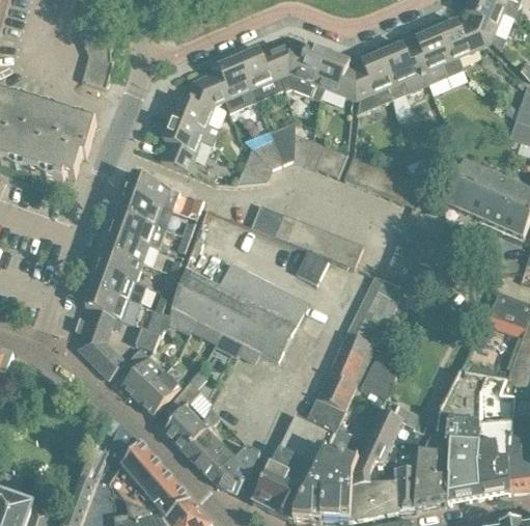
[(92,0),(64,0),(70,10),(92,0)]
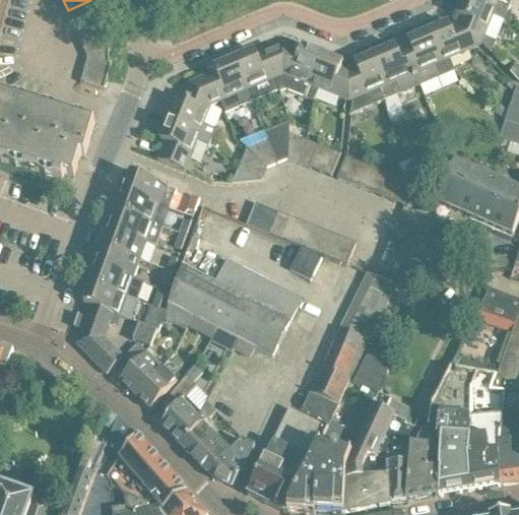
[(94,11),(90,0),(68,10),(72,20),(94,11)]
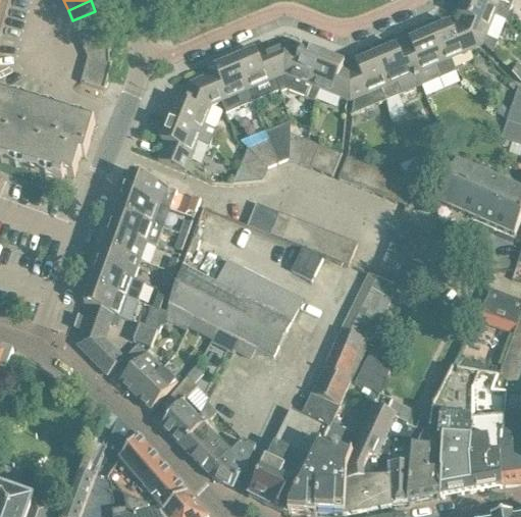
[(492,50),(506,17),(509,9),(486,0),(461,0),(460,4),(457,12),(461,14),(459,20),(481,44),(482,40),(492,50)]
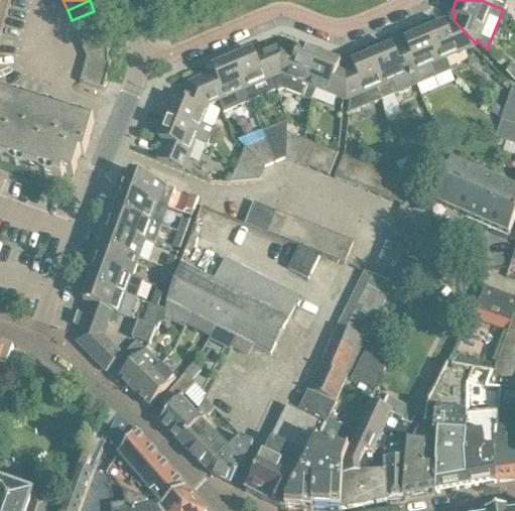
[(481,0),(503,9),(506,1),(504,0),(481,0)]
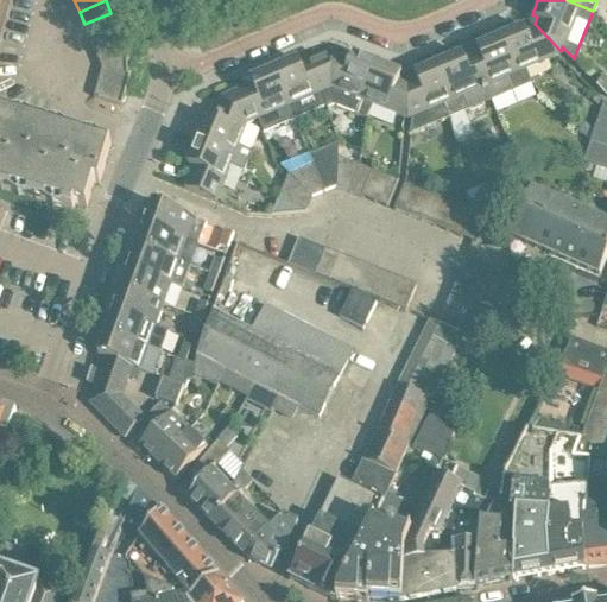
[(117,26),(111,13),(84,24),(90,38),(117,26)]
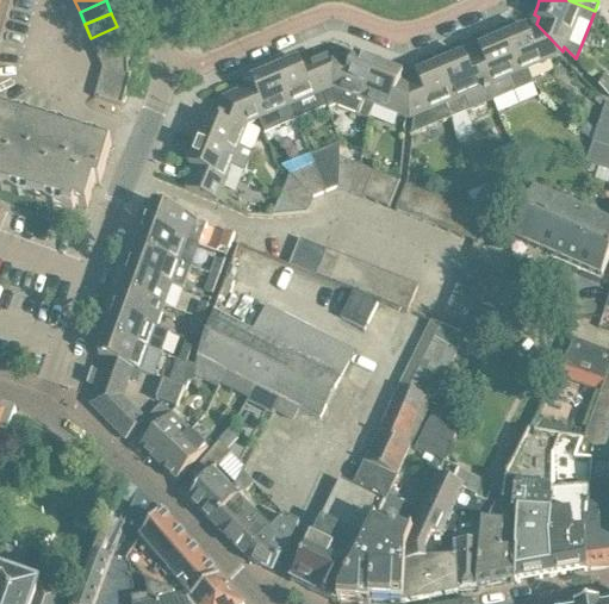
[(563,51),(536,24),(528,27),(526,23),(502,33),(523,83),(533,80),(527,67),(563,51)]
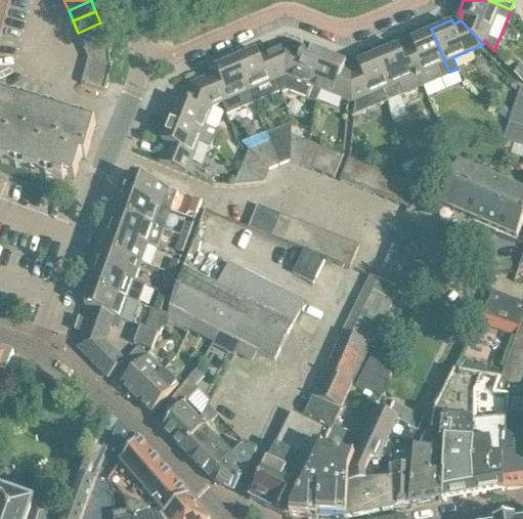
[(105,34),(100,23),(78,33),(82,43),(105,34)]
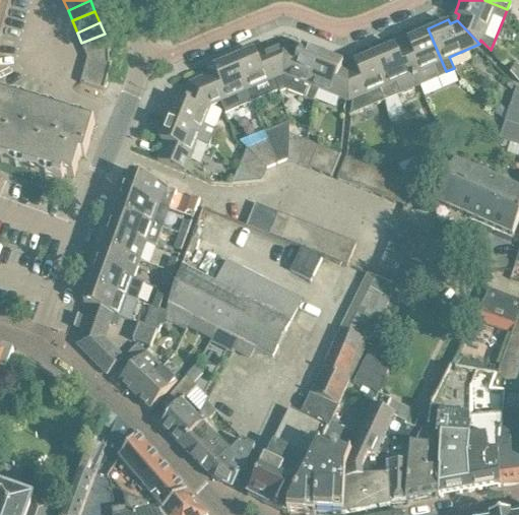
[(446,71),(428,28),(406,37),(408,42),(402,44),(418,82),(446,71)]
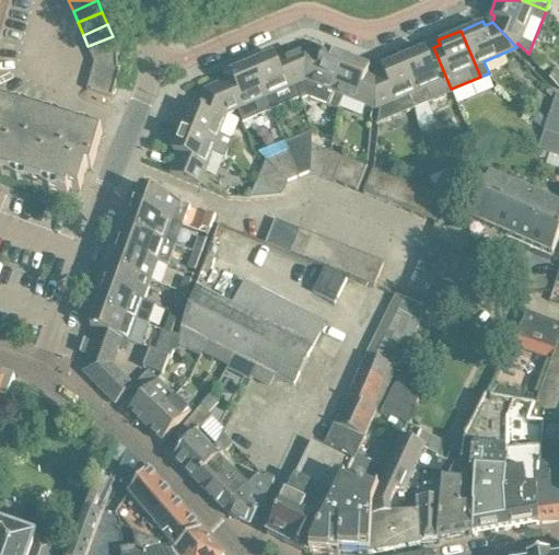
[(119,53),(113,36),(88,46),(93,59),(117,58),(116,53),(119,53)]
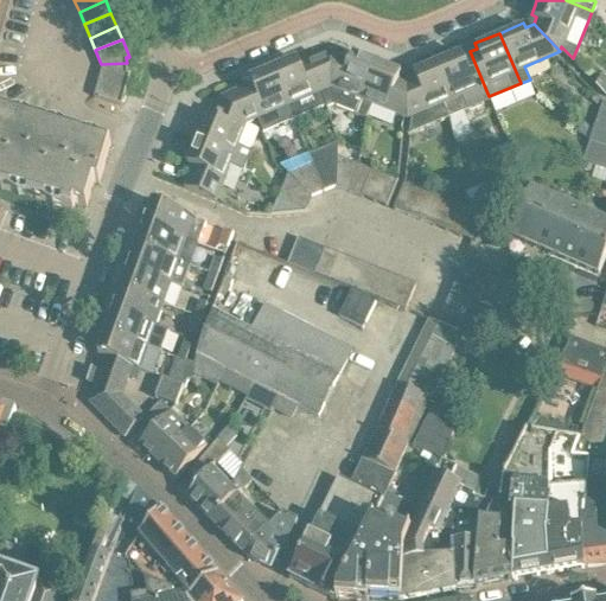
[(356,110),(376,59),(352,50),(350,56),(330,46),(306,57),(325,102),(326,103),(331,101),(356,110)]
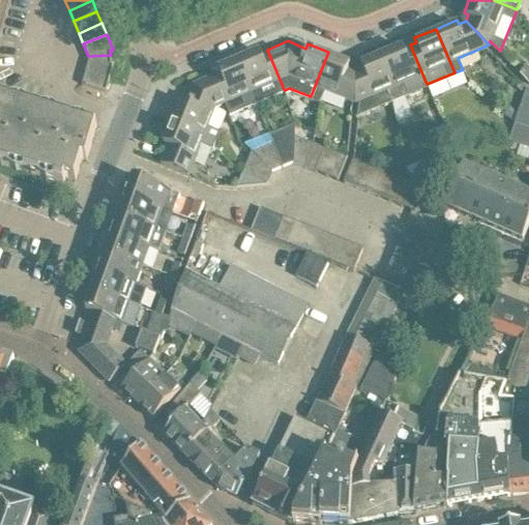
[(427,84),(410,45),(404,48),(402,42),(381,52),(400,96),(427,84)]
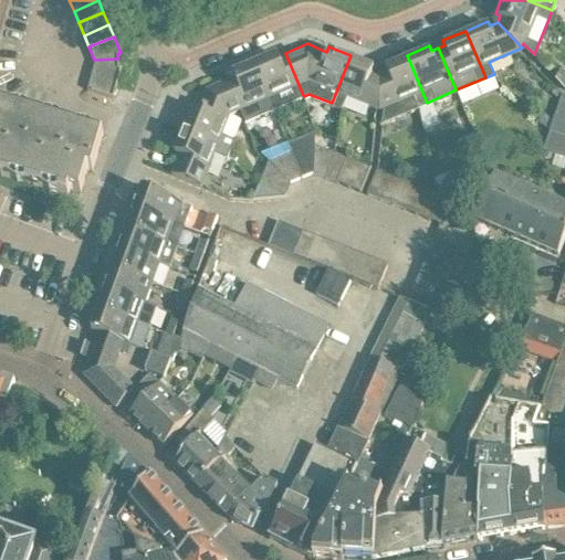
[(303,95),(285,53),(279,56),(276,52),(254,61),(274,108),(303,95)]
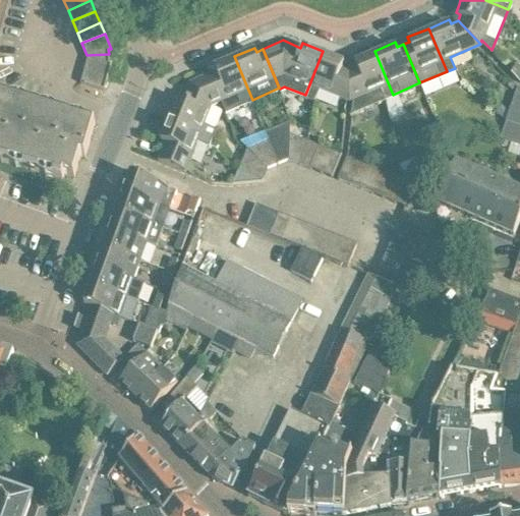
[(349,99),(349,67),(342,64),(344,60),(323,51),(305,95),(313,99),(319,87),(349,99)]
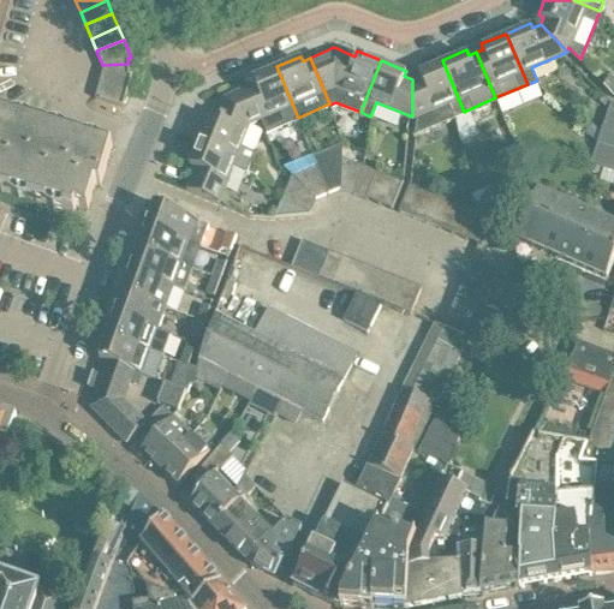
[(464,112),(442,60),(418,71),(421,76),(412,79),(412,117),(416,115),(415,132),(464,112)]
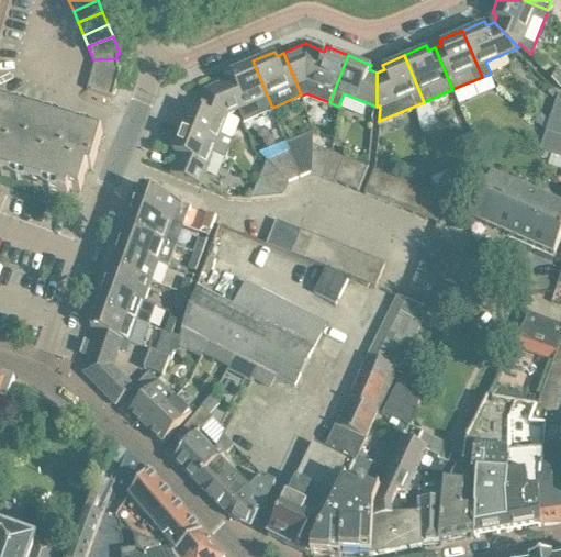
[(118,63),(118,58),(93,59),(90,70),(115,79),(120,64),(118,63)]
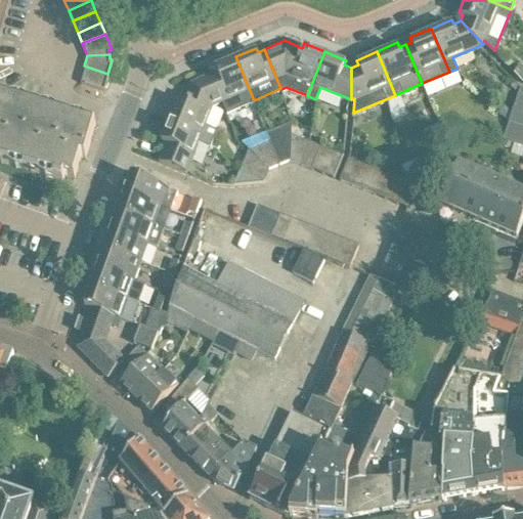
[(254,100),(235,56),(215,66),(216,70),(210,72),(222,99),(241,92),(246,103),(254,100)]
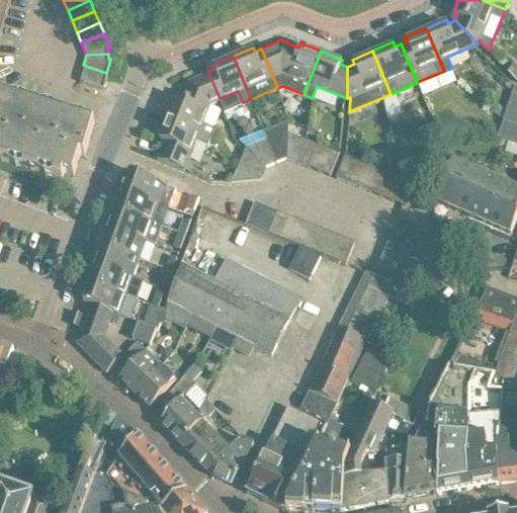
[(103,85),(106,73),(83,65),(80,78),(103,85)]
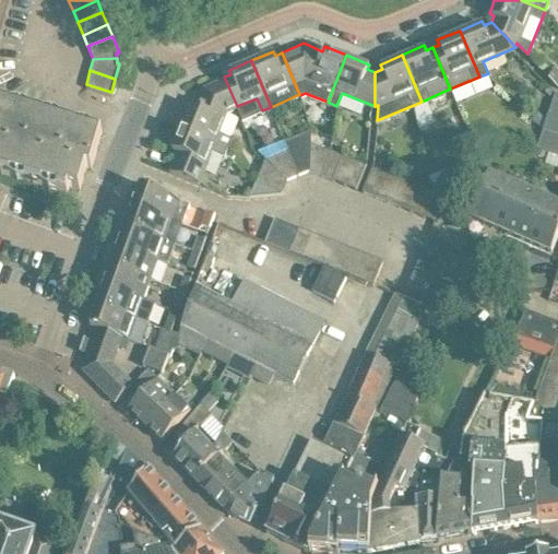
[(226,110),(237,106),(224,77),(202,86),(194,105),(190,103),(181,125),(227,144),(230,136),(218,130),(226,110)]
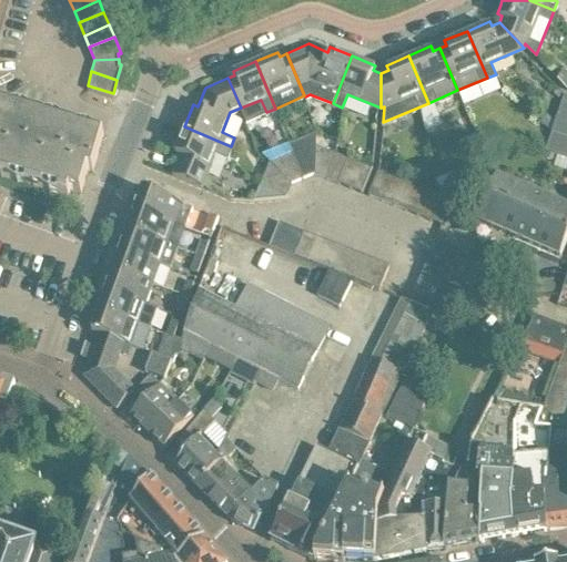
[(566,133),(566,93),(564,92),(550,129),(566,133)]
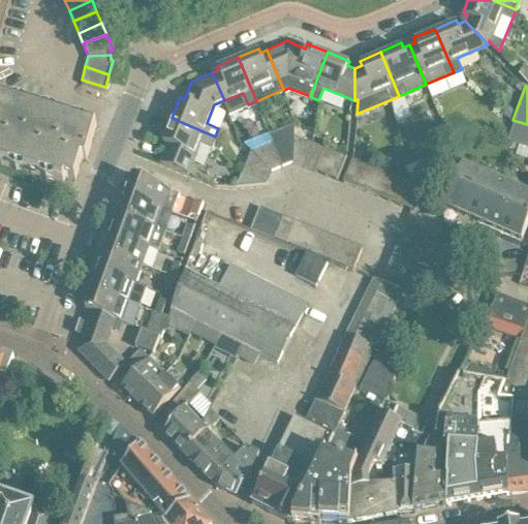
[(86,156),(96,121),(0,92),(0,160),(63,179),(65,174),(74,177),(81,155),(86,156)]
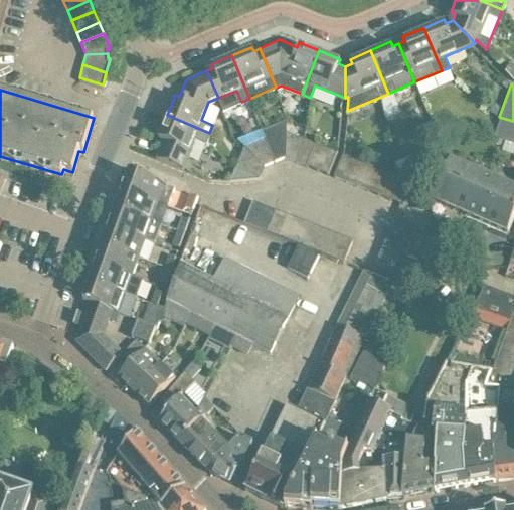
[(209,133),(167,115),(158,136),(163,138),(155,155),(182,166),(194,136),(206,141),(209,133)]
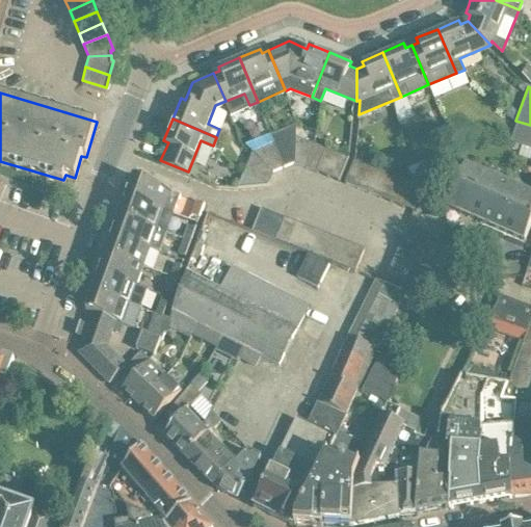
[(530,146),(530,125),(515,121),(509,139),(530,146)]
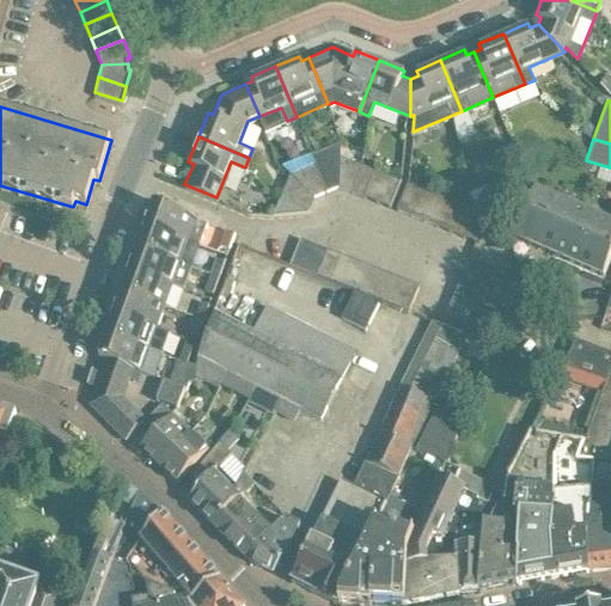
[(338,184),(340,153),(340,140),(310,153),(313,160),(327,189),(338,184)]
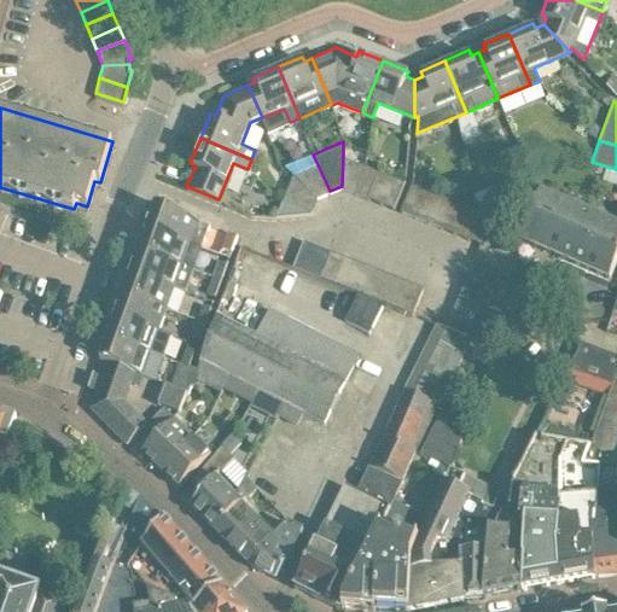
[(354,190),(365,163),(353,158),(343,155),(342,186),(354,190)]
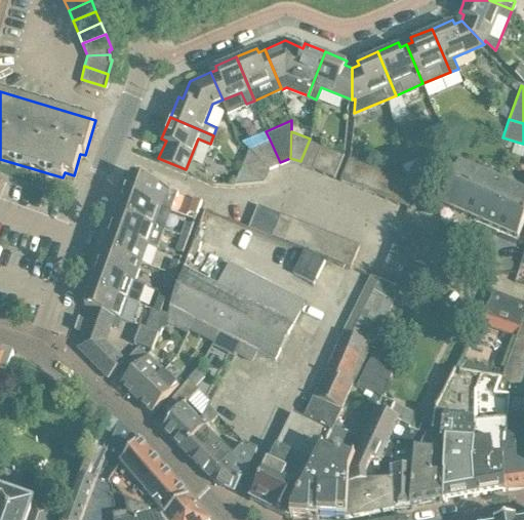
[(280,162),(269,137),(248,147),(269,166),(280,162)]
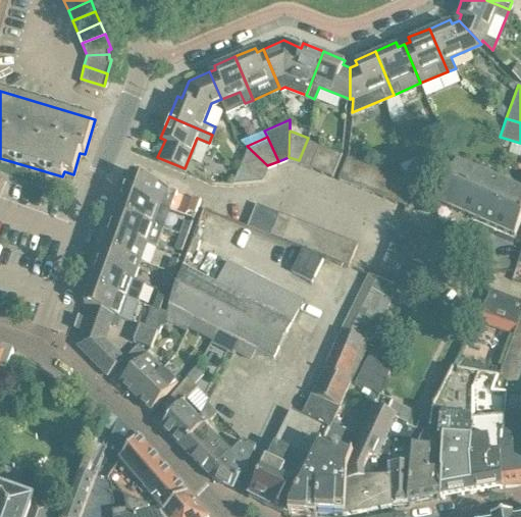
[(310,165),(319,143),(308,138),(299,160),(310,165)]
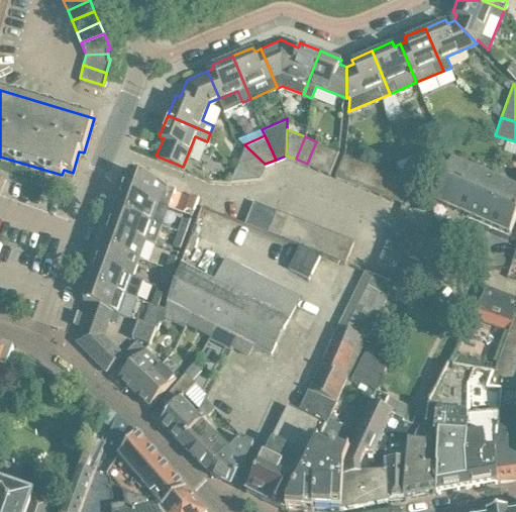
[(318,168),(327,145),(316,141),(307,164),(318,168)]
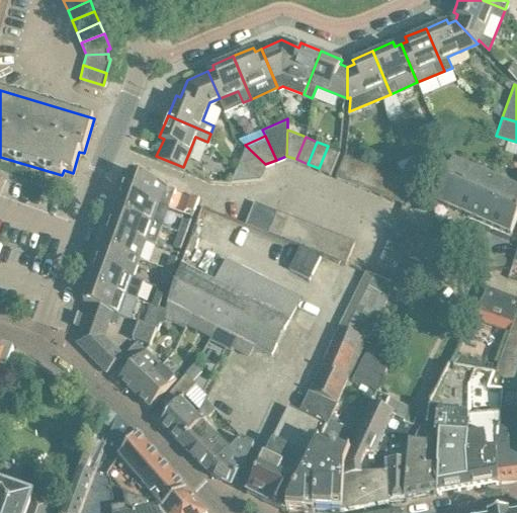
[(265,164),(245,145),(237,166),(261,176),(265,164)]
